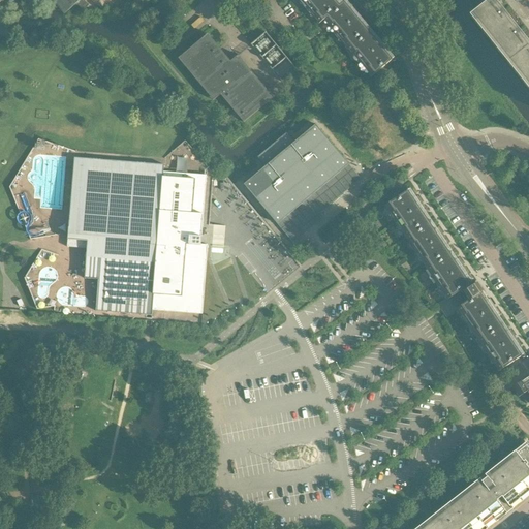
[(0,0),(0,3),(3,0),(56,0),(66,12),(81,0),(0,0)]
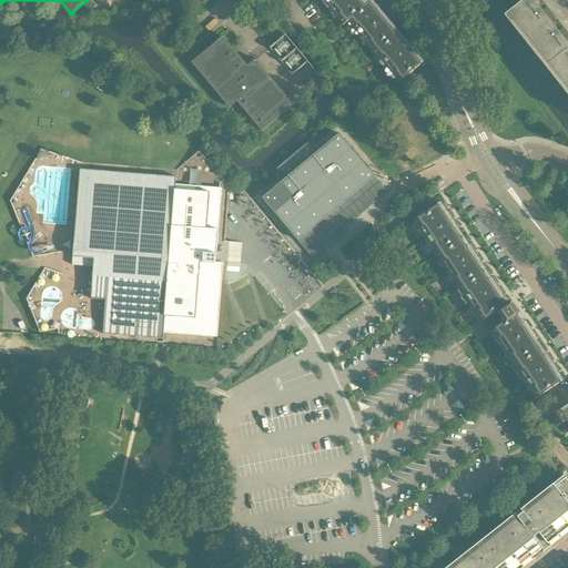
[(388,67),(399,80),(397,82),(398,84),(424,62),(416,54),(418,52),(406,38),(404,39),(392,23),(393,22),(381,7),(378,9),(372,0),(367,4),(363,0),(320,0),(343,27),(350,20),(361,34),(358,36),(361,39),(363,37),(374,49),(372,51),(373,53),(376,52),(386,64),(384,67),(386,69),(388,67)]
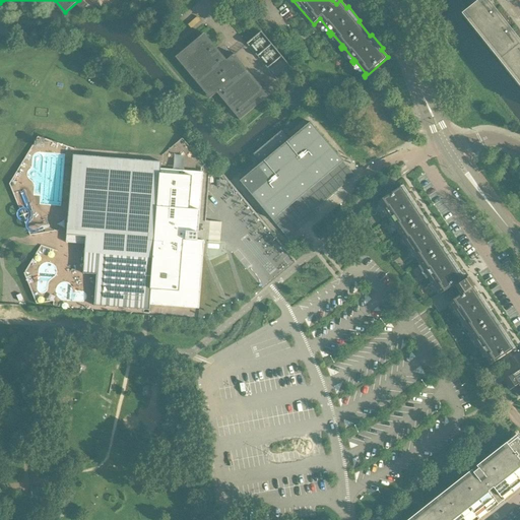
[(519,43),(485,0),(481,0),(462,16),(519,88),(519,43)]
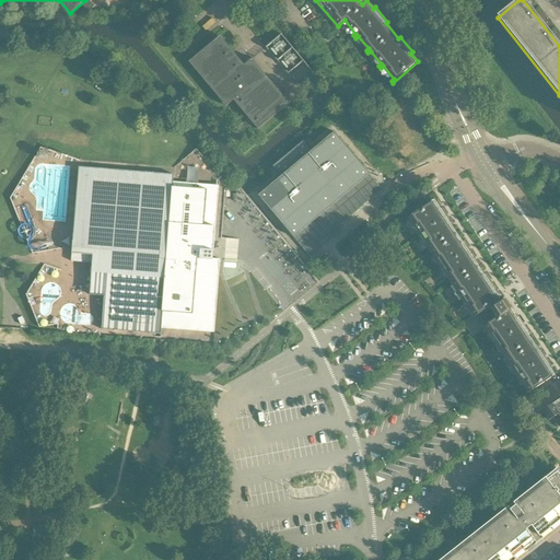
[(233,101),(258,130),(289,104),(252,59),(244,65),(220,36),(188,62),(225,107),(233,101)]
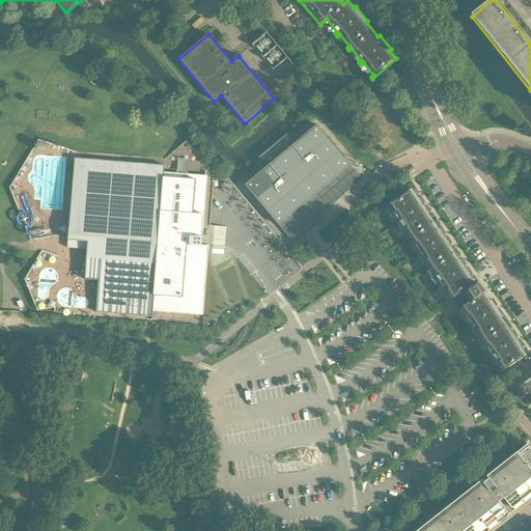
[(296,143),(287,134),(258,158),(267,167),(245,186),(295,245),(324,221),(319,216),(362,179),(316,126),(296,143)]
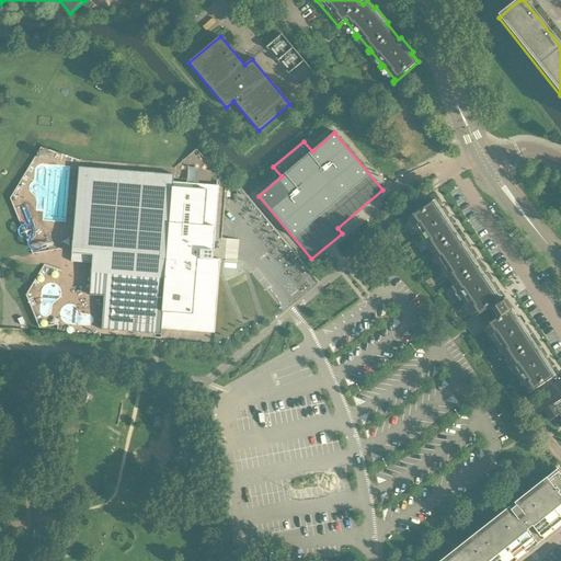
[(220,178),(195,147),(172,167),(82,161),(38,145),(9,198),(32,254),(39,260),(45,264),(24,295),(39,328),(58,323),(58,330),(158,338),(215,343),(215,333),(220,261),(222,261),(225,261),(225,255),(240,256),(240,250),(241,240),(226,238),(221,238),(225,182),(220,178)]
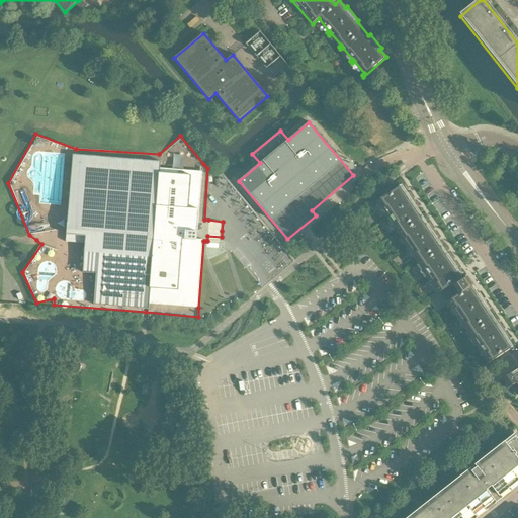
[(458,320),(460,318),(469,331),(466,332),(468,335),(470,333),(480,346),(477,347),(479,350),(481,348),(490,361),(487,362),(488,364),(513,347),(508,339),(510,338),(500,323),(498,325),(488,309),(490,308),(480,292),(478,294),(472,286),(467,277),(464,279),(457,269),(459,268),(449,253),(447,254),(437,239),(439,238),(429,223),(427,224),(417,208),(419,207),(410,192),(408,193),(402,185),(376,202),(377,203),(380,202),(389,214),(386,217),(387,219),(391,218),(399,230),(397,232),(398,234),(401,233),(409,245),(407,247),(408,249),(411,248),(419,260),(417,262),(418,264),(421,263),(429,275),(427,277),(428,279),(431,278),(439,290),(428,298),(437,312),(450,303),(459,316),(456,317),(458,320)]
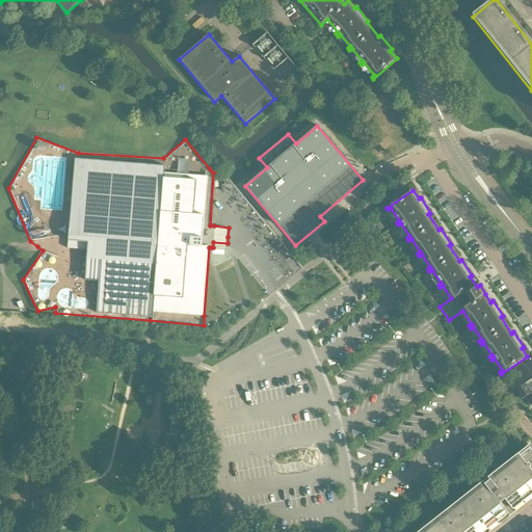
[(530,394),(531,396),(531,378),(531,377),(523,382),(524,384),(515,390),(522,400),(524,398),(530,394)]
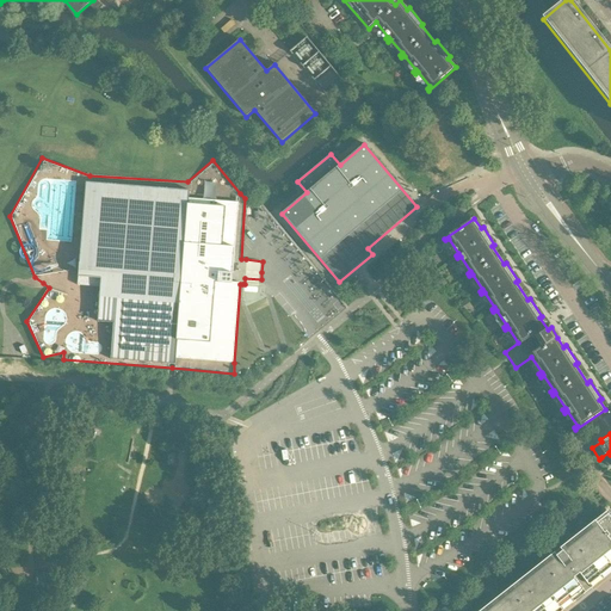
[(486,610),(551,610),(581,588),(584,592),(591,586),(588,582),(610,565),(610,518),(608,514),(556,556),(532,574),(500,600),(486,610)]
